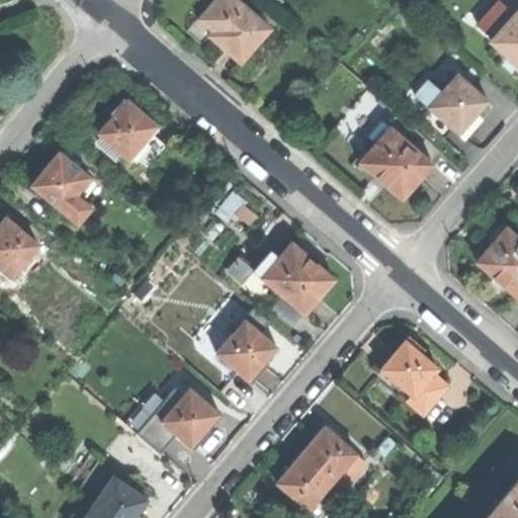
[(213,0),(200,16),(213,27),(207,33),(209,35),(229,52),(241,62),(270,27),(238,0),(237,0),(237,2),(234,0),(213,0)]
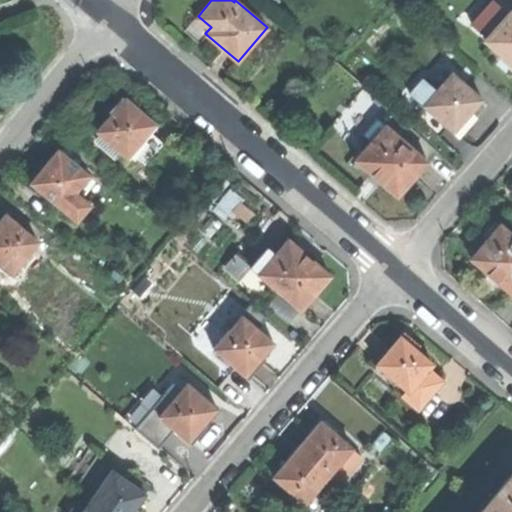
[(492,1),(470,25),(485,39),(493,31),(485,25),(497,11),(505,18),(508,15),(492,1)]
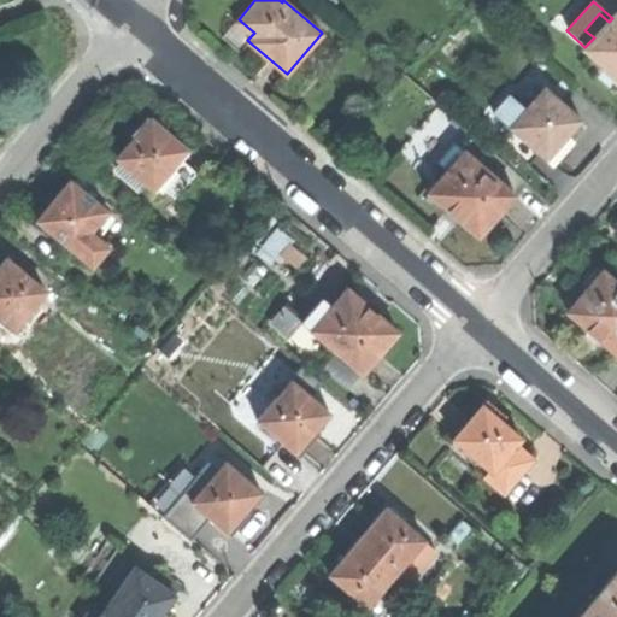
[(585,48),(616,77),(616,16),(615,15),(612,18),(609,22),(599,13),(585,30),(594,37),(585,47),(585,48)]
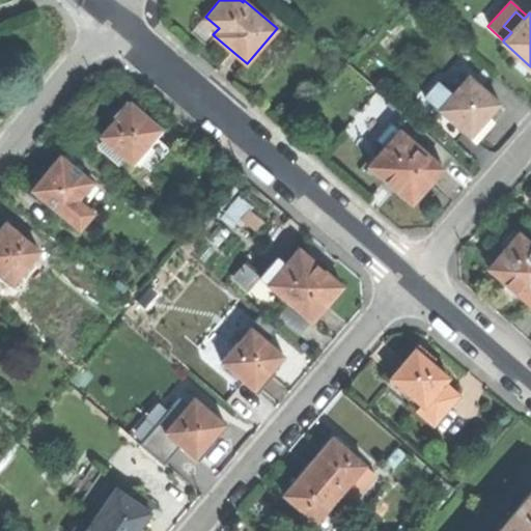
[(207,46),(215,36),(213,34),(219,28),(205,17),(191,32),(207,46)]
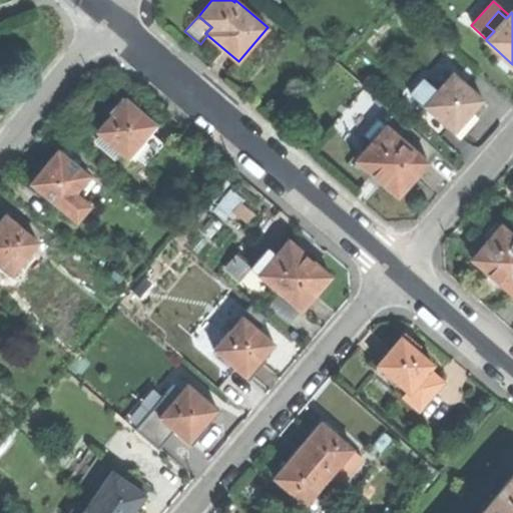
[(452,72),(441,85),(443,87),(454,74),(452,72)]
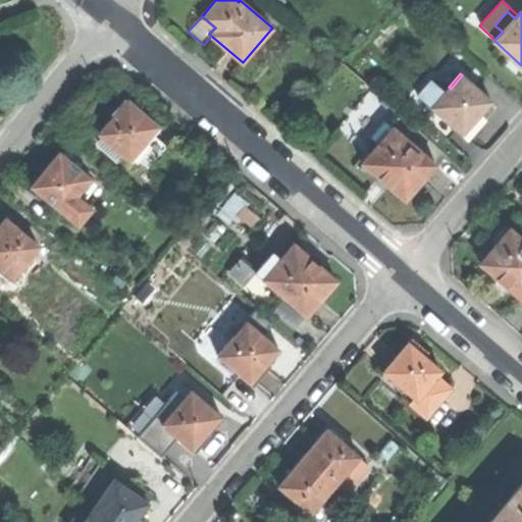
[(430,107),(434,110),(457,129),(466,138),(474,127),(483,118),(478,115),(490,101),(462,75),(451,89),(449,87),(445,92),(430,107)]
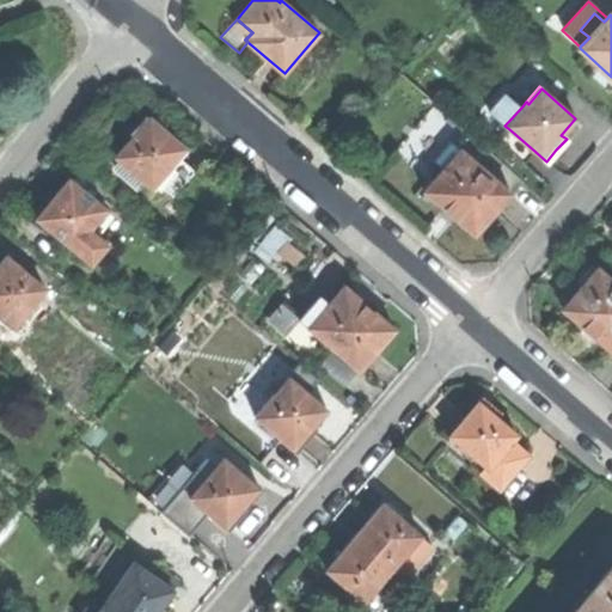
[(489,111),(505,126),(521,108),(505,93),(489,111)]
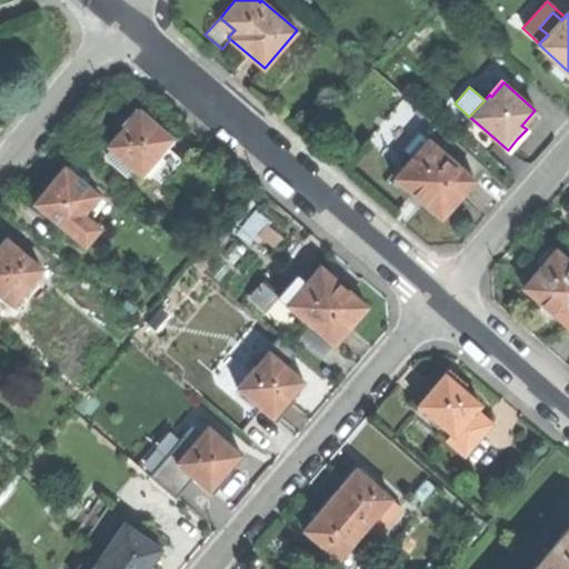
[(157,150),(169,136),(141,111),(127,128),(125,127),(117,136),(108,146),(118,153),(136,169),(143,176),(148,172),(162,155),(157,150)]
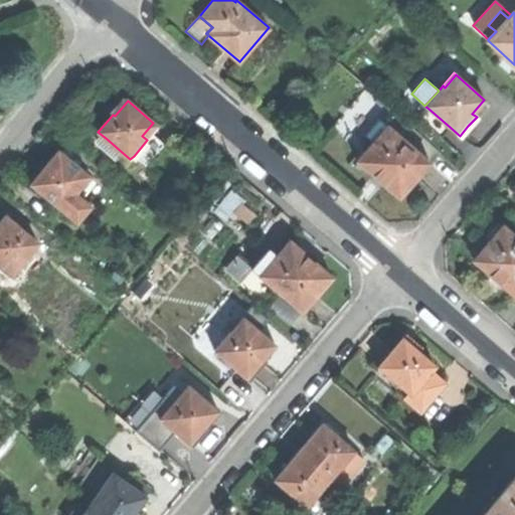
[(442,138),(451,128),(428,109),(419,119),(442,138)]
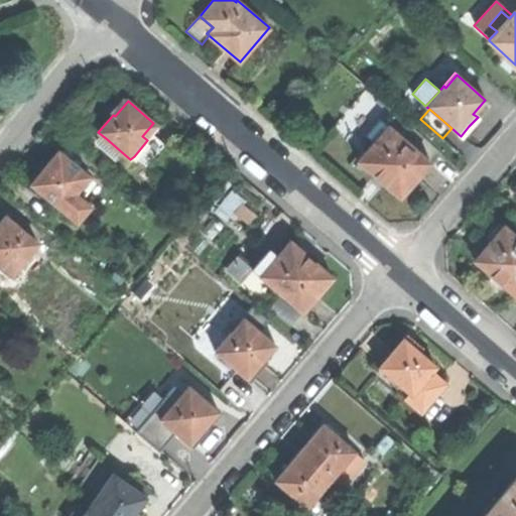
[(386,184),(400,197),(416,178),(430,162),(380,120),(366,136),(374,143),(363,155),(359,160),(376,175),(380,179),(386,184)]
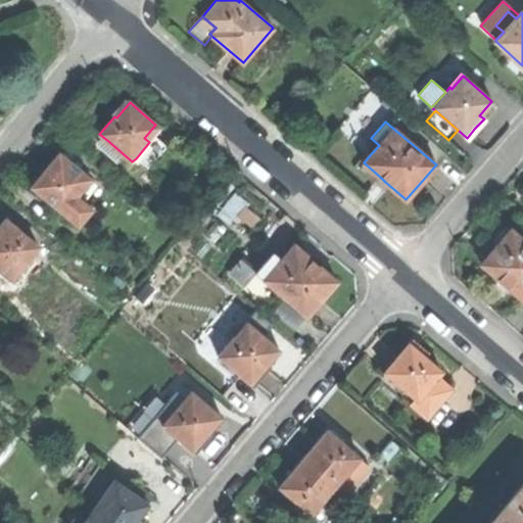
[(161,130),(155,125),(144,138),(149,142),(136,158),(147,168),(165,146),(155,137),(161,130)]
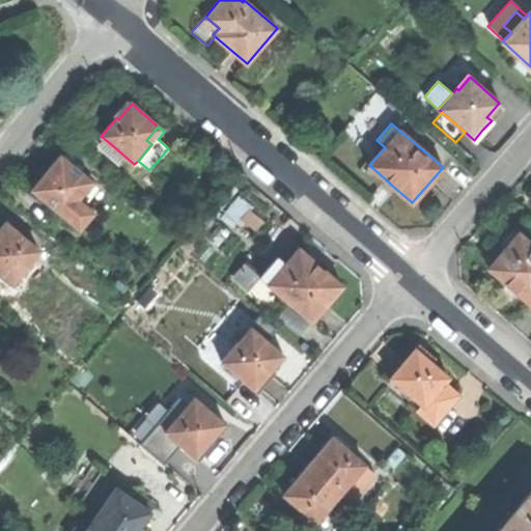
[(119,167),(127,158),(110,143),(102,152),(119,167)]
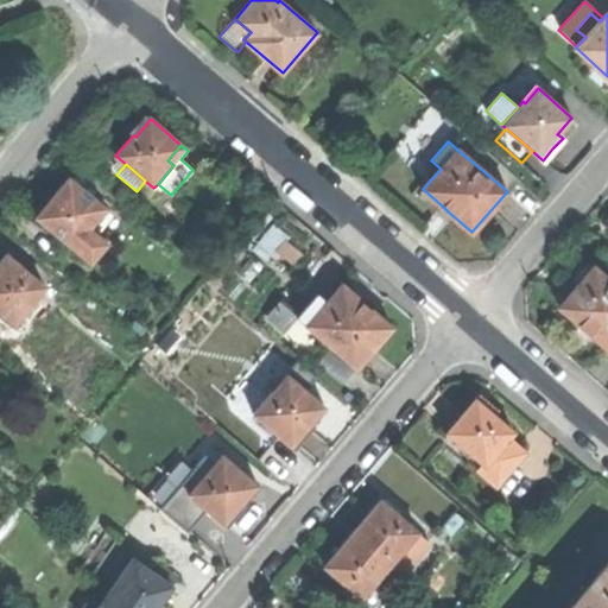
[(39,219),(71,244),(84,227),(90,232),(108,210),(69,178),(59,190),(51,200),(52,202),(39,219)]
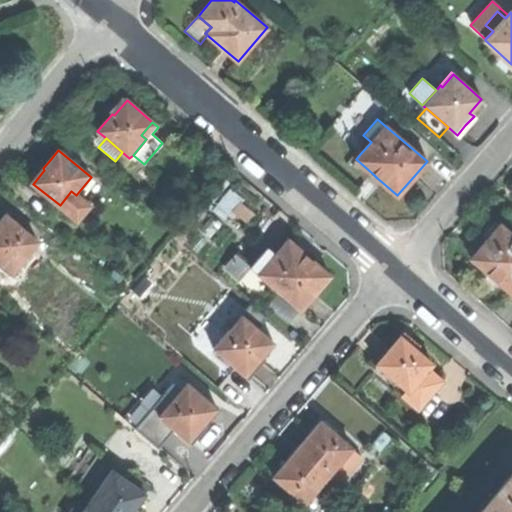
[(89,205),(76,195),(71,191),(60,205),(59,207),(76,221),(89,205)]
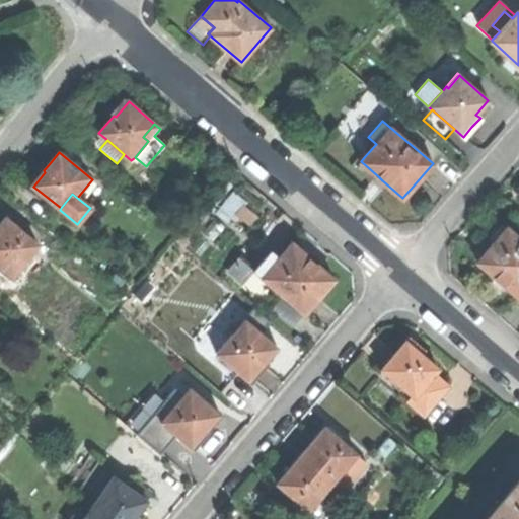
[(0,272),(9,280),(38,245),(19,229),(17,231),(3,220),(0,223),(0,272)]
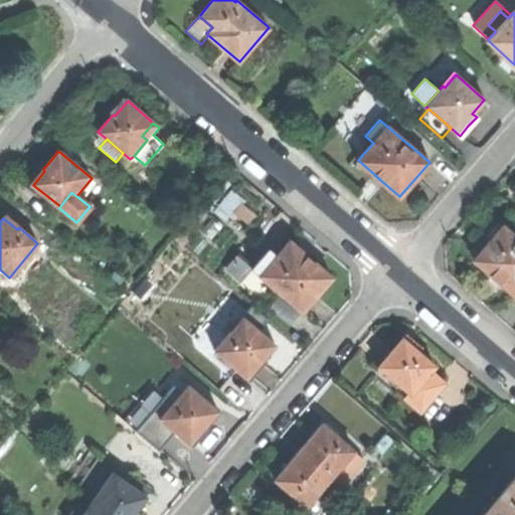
[(495,278),(514,295),(514,236),(495,219),(482,234),(490,240),(473,260),(495,278)]
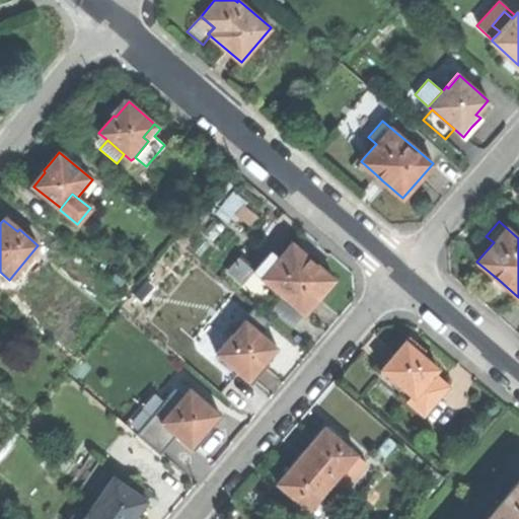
[(253,271),(304,314),(317,298),(335,280),(321,269),(312,261),(291,242),(275,262),(267,255),(253,271)]
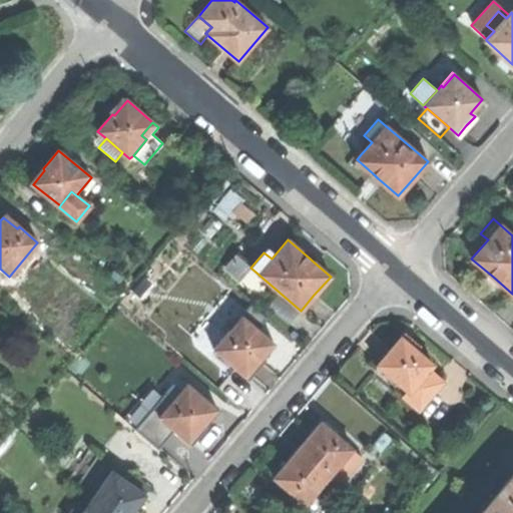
[(250,268),(235,254),(223,268),(238,281),(250,268)]
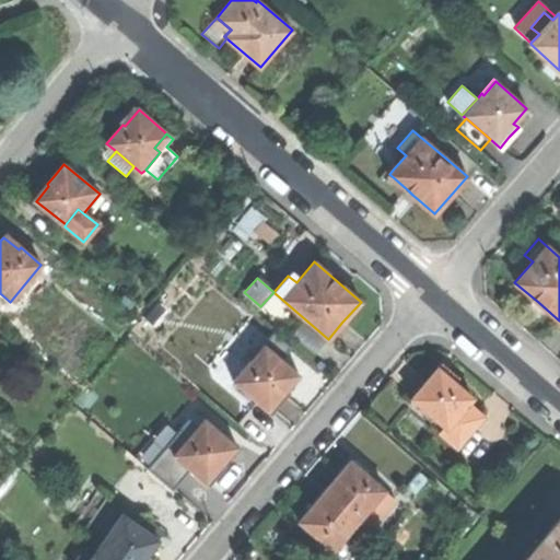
[(325,340),(302,323),(292,335),(316,352),(325,340)]
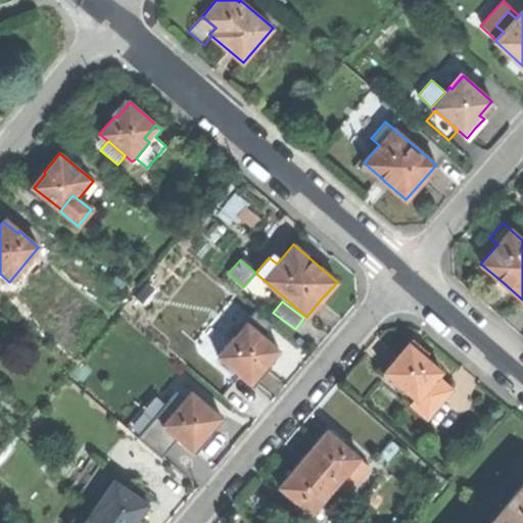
[(255,311),(246,322),(263,335),(273,324),(255,311)]
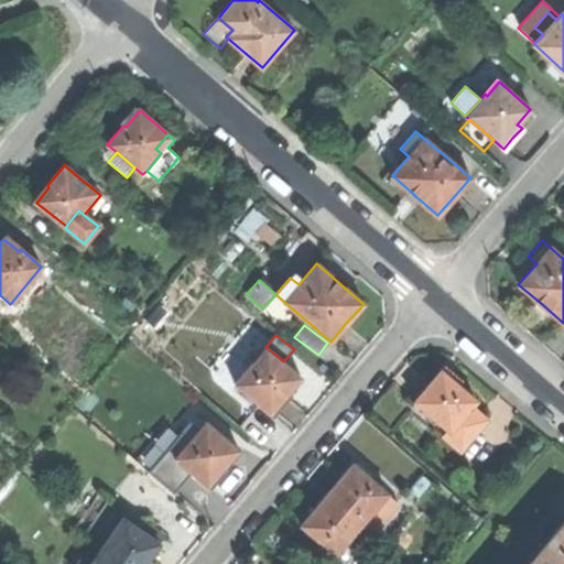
[(234,383),(273,416),(282,405),(291,396),(286,391),(299,378),(300,379),(302,378),(283,361),(266,347),(234,383)]
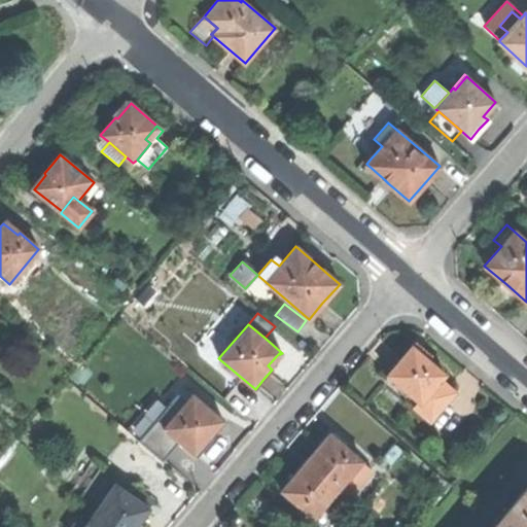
[(438,382),(441,380),(445,375),(435,366),(426,359),(425,361),(410,349),(387,376),(420,405),(429,412),(449,390),(438,382)]
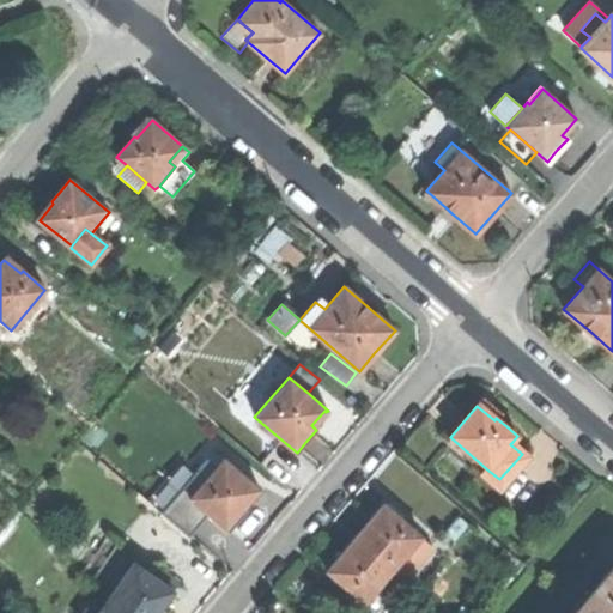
[(530,457),(513,442),(510,444),(522,454),(499,479),(489,471),(484,475),(502,491),(530,457)]
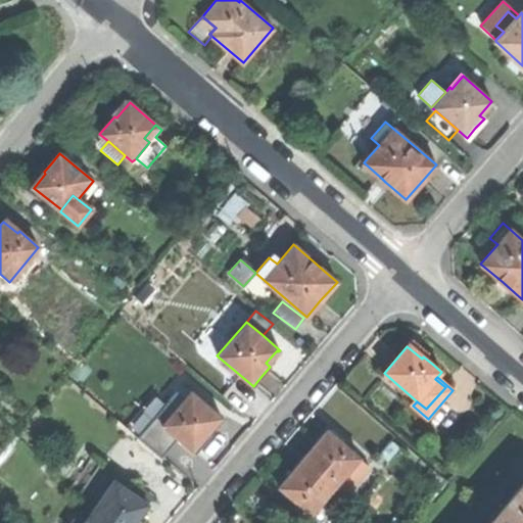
[(178,437),(196,453),(206,440),(224,420),(192,393),(179,409),(177,407),(162,424),(178,437)]
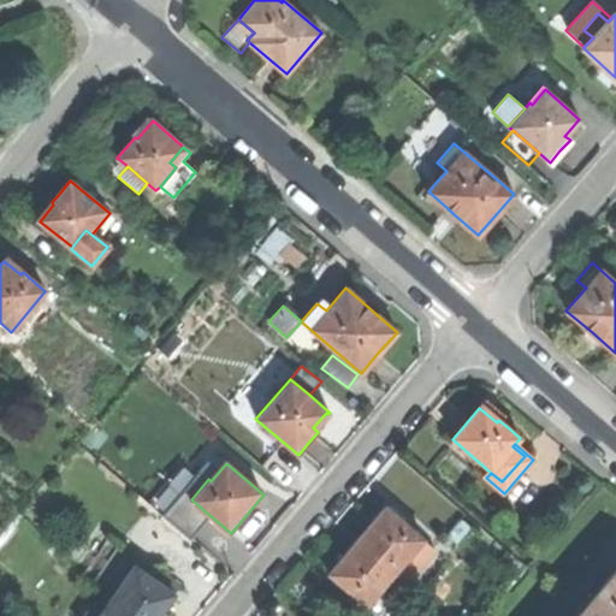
[(190,538),(209,515),(191,499),(182,492),(163,515),(190,538)]
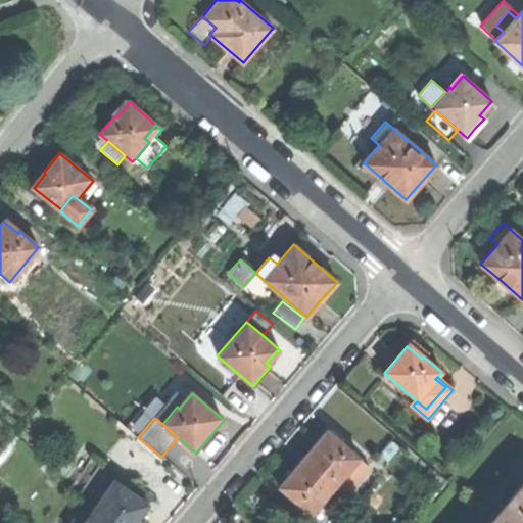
[(334,485),(348,470),(358,459),(359,457),(341,442),(339,444),(326,433),(314,447),(303,459),(334,485)]
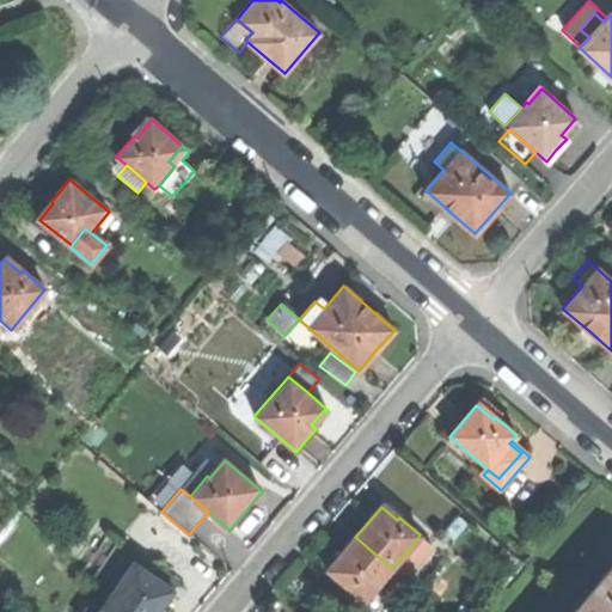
[(375,586),(387,595),(403,577),(391,568),(355,537),(341,554),(329,567),(346,581),(343,583),(363,601),(369,593),(375,586)]
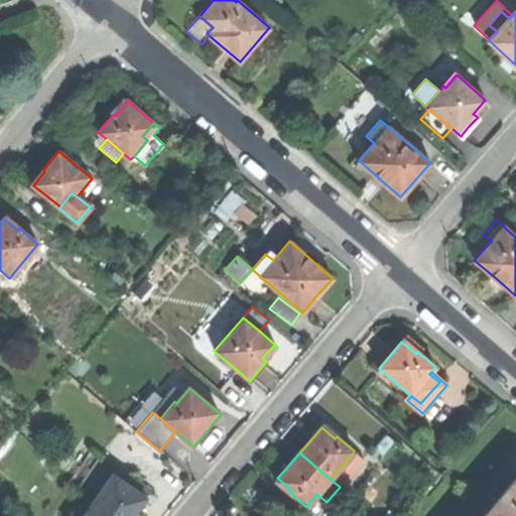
[(362,461),(353,453),(344,464),(353,472),(362,461)]
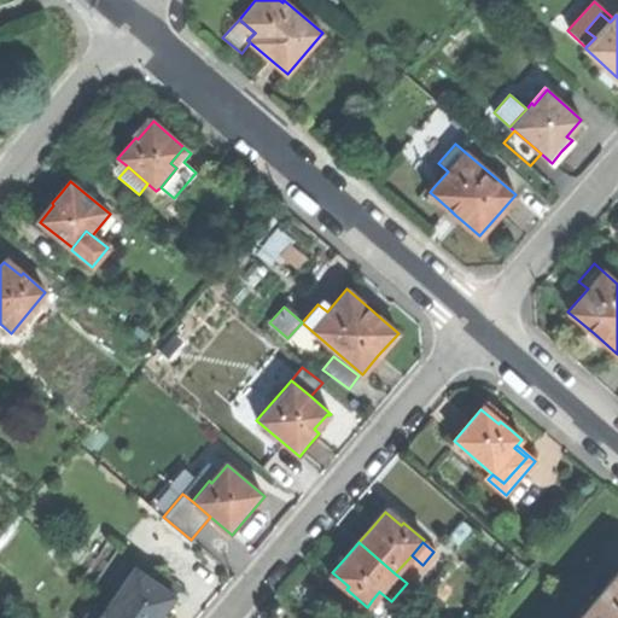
[(92,586),(109,602),(127,577),(122,575),(130,561),(117,549),(92,586)]
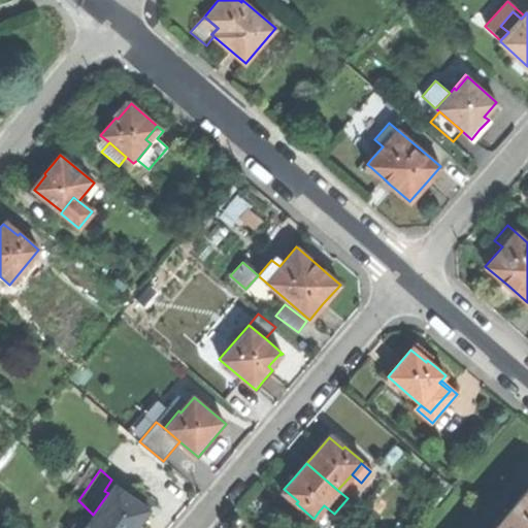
[(348,498),(361,483),(352,474),(337,490),(348,498)]
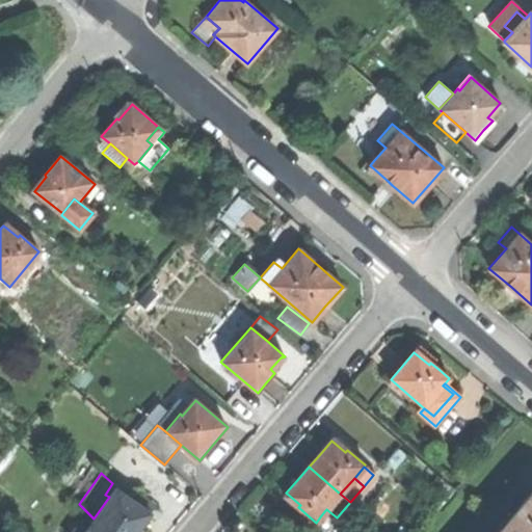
[(109,497),(94,519),(112,531),(136,531),(140,527),(149,515),(133,504),(135,501),(115,487),(109,497)]
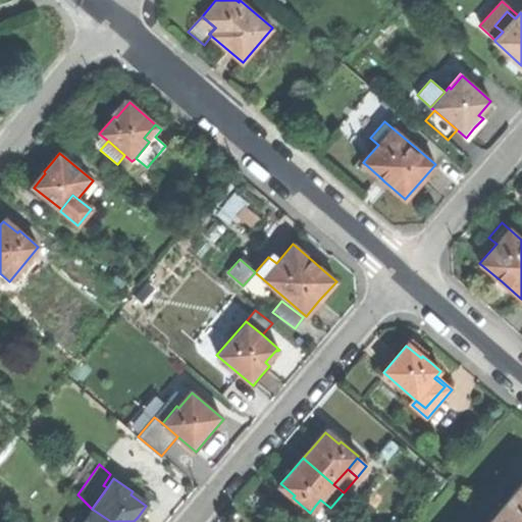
[(504,506),(500,510),(499,509),(493,514),(489,519),(491,520),(488,521),(521,521),(521,483),(508,501),(509,501),(504,506)]
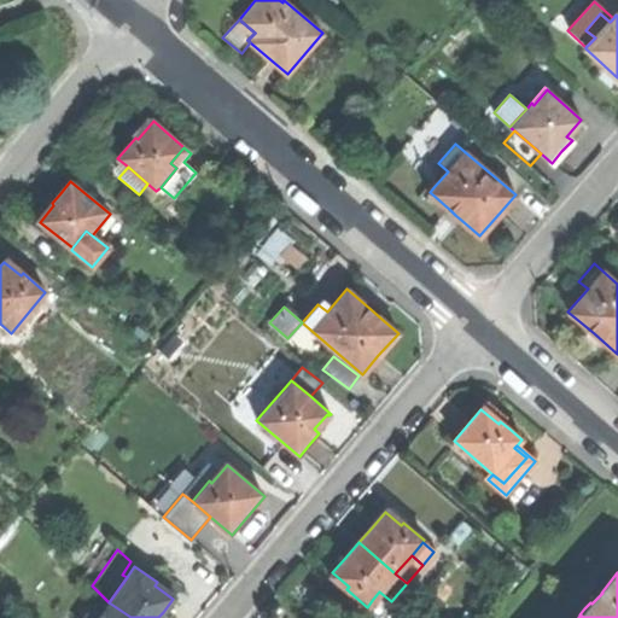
[(385,608),(391,601),(379,592),(373,599),(385,608)]
